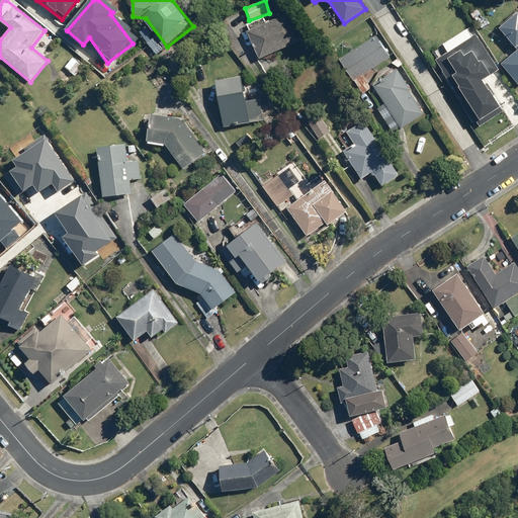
[(517,11),(498,28),(517,52),(501,65),(517,84),(517,11)]
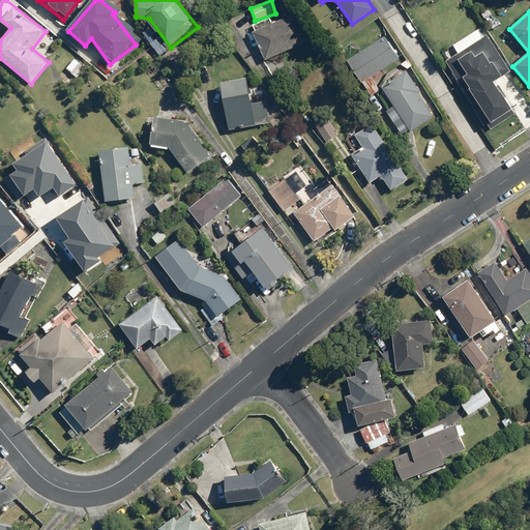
[(300,13),(255,32),(267,61),(312,42),(300,13)]
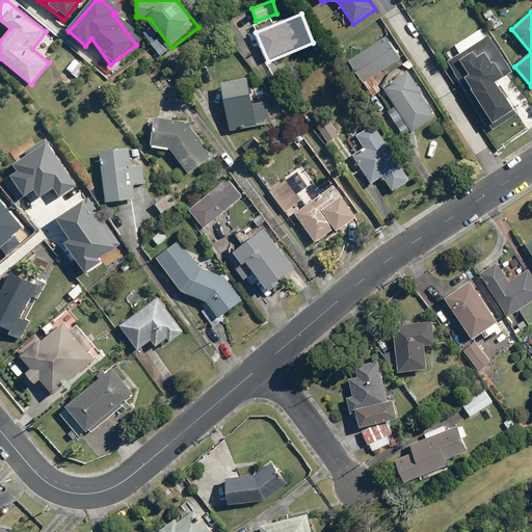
[(402,56),(387,35),(350,61),(366,83),(402,56)]
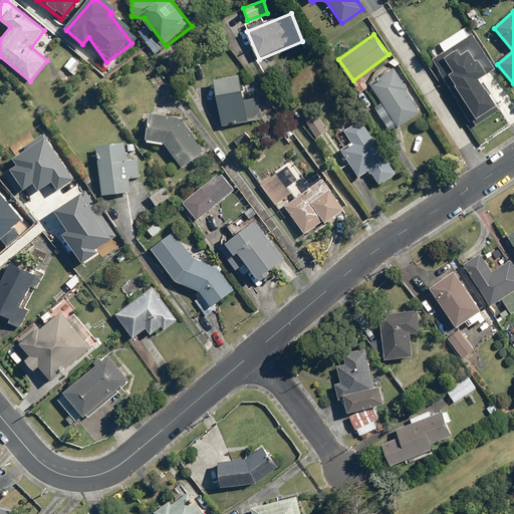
[(495,68),(473,35),(433,60),(476,126),(501,110),(480,77),(495,68)]
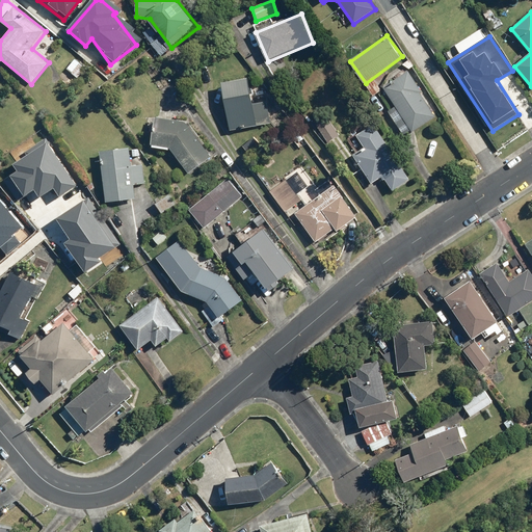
[(78,56),(67,69),(78,81),(90,69),(78,56)]
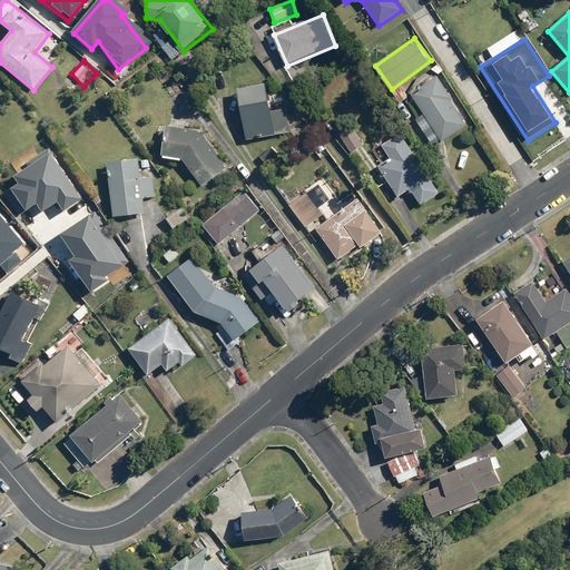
[(439,76),(412,92),(426,115),(418,120),(433,146),(469,124),(439,76)]
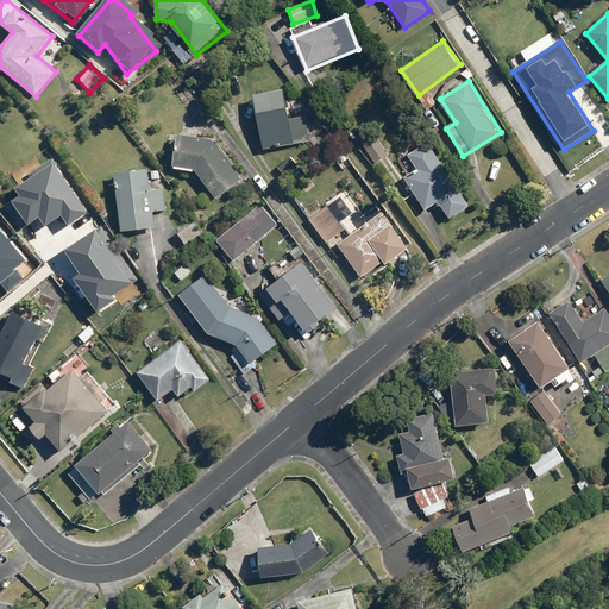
[(286,89),(255,95),(264,151),(311,140),(307,115),(290,119),(286,89)]
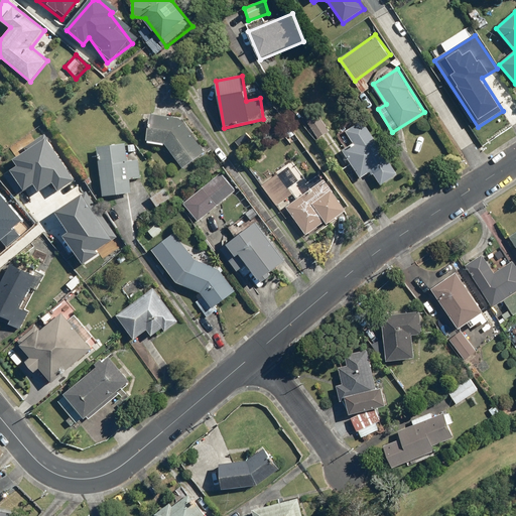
[(330,129),(316,111),(302,122),(315,140),(330,129)]
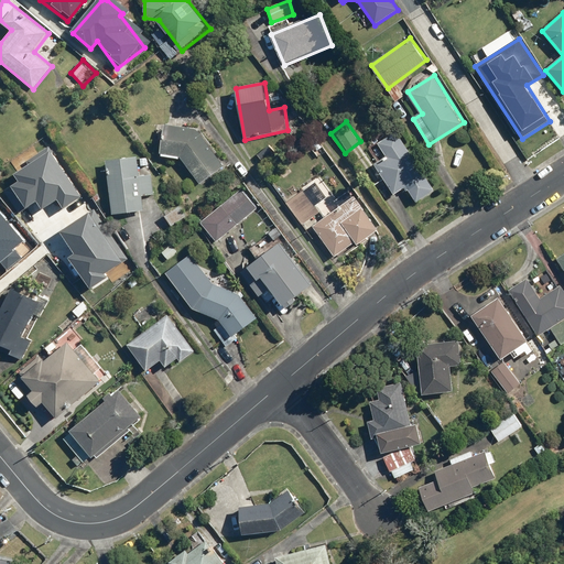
[(201,183),(224,166),(196,128),(165,125),(161,154),(182,158),(201,183)]
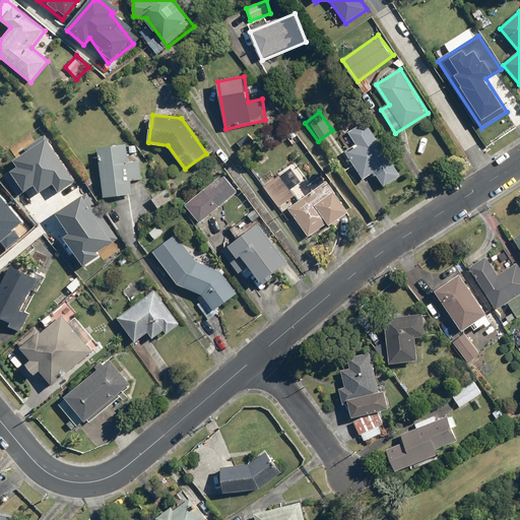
[(402,176),(366,120),(348,132),(356,146),(345,154),(365,183),(377,175),(385,188),(402,176)]
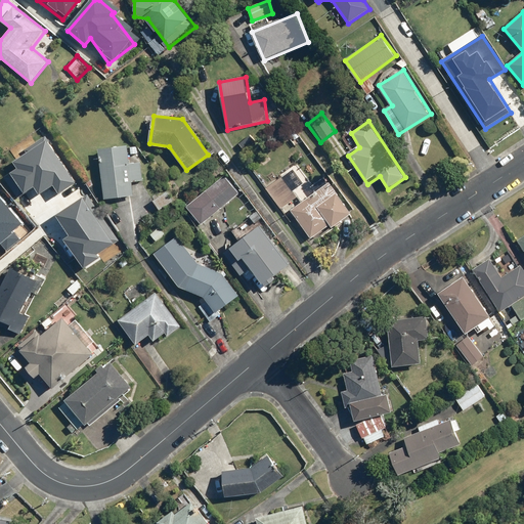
[(75,182),(46,139),(15,159),(19,164),(11,169),(27,192),(35,187),(39,192),(46,187),(52,197),(75,182)]
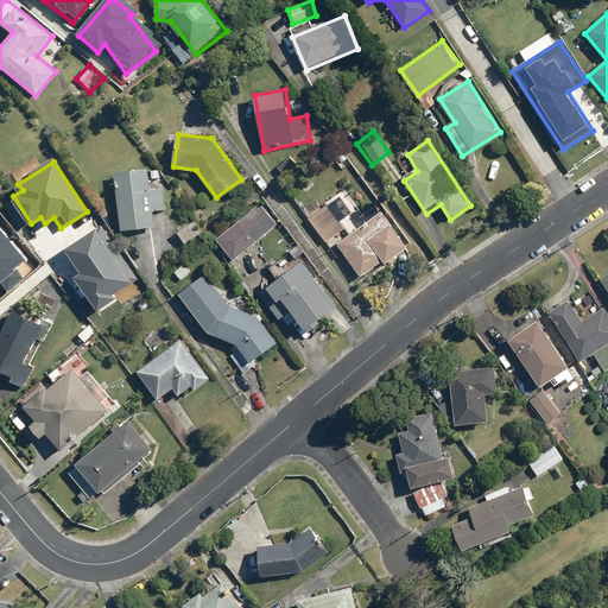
[(149,168),(114,172),(120,233),(157,229),(156,213),(166,211),(164,189),(151,190),(149,168)]
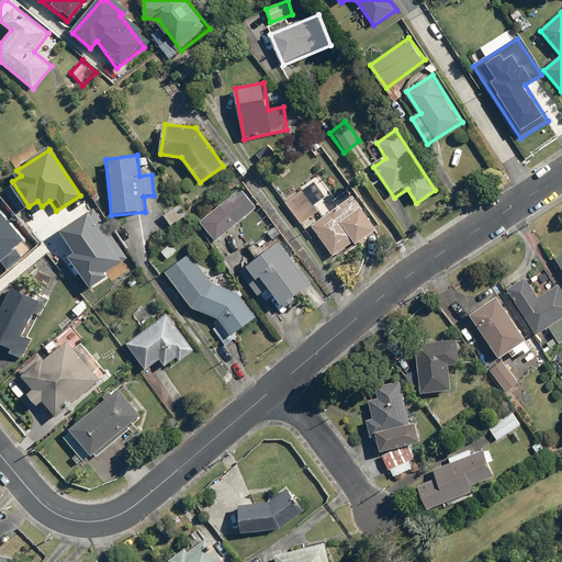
[(255,208),(240,191),(202,223),(216,240),(255,208)]
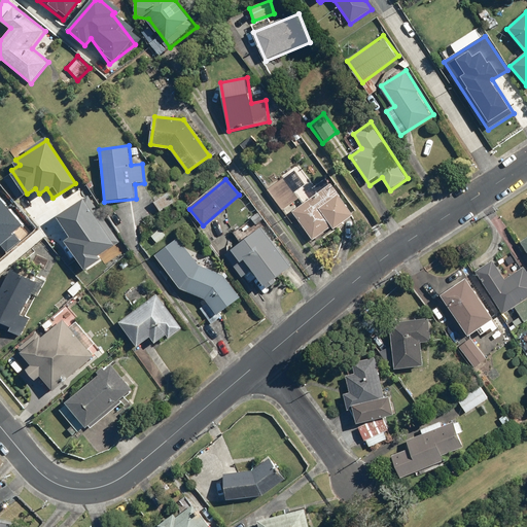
[(355,215),(330,182),(292,212),(314,241),(330,227),(334,232),(355,215)]
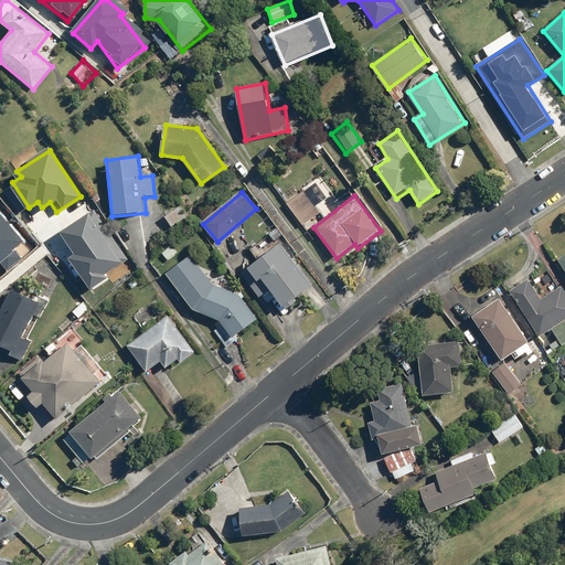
[(181,204),(166,216),(173,227),(190,216),(181,204)]
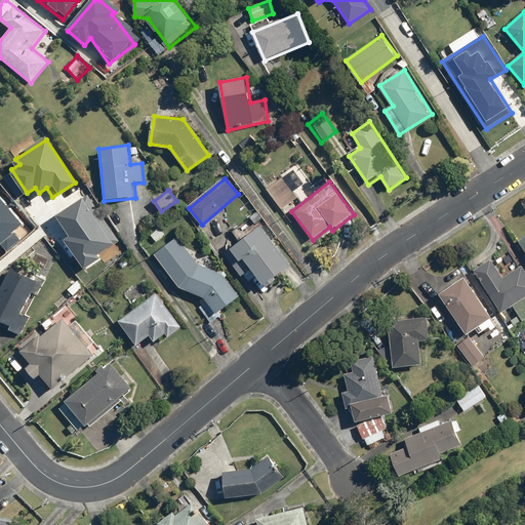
[(114,244),(85,197),(56,213),(69,235),(63,239),(80,268),(98,257),(97,254),(114,244)]
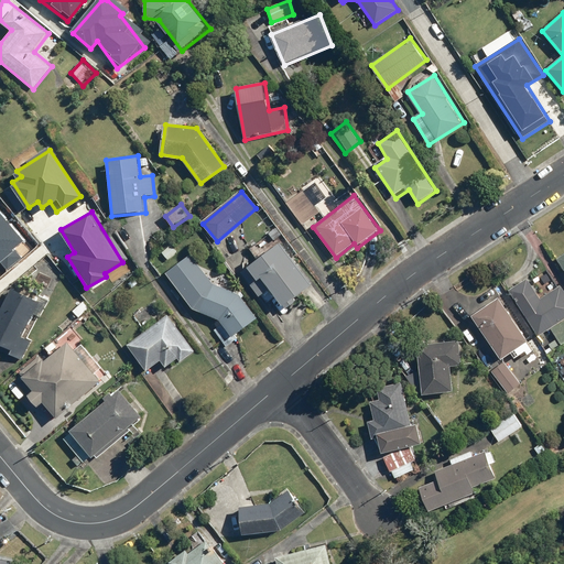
[(324,301),(281,242),(241,270),(267,304),(277,296),(285,307),(307,291),(318,305),(324,301)]
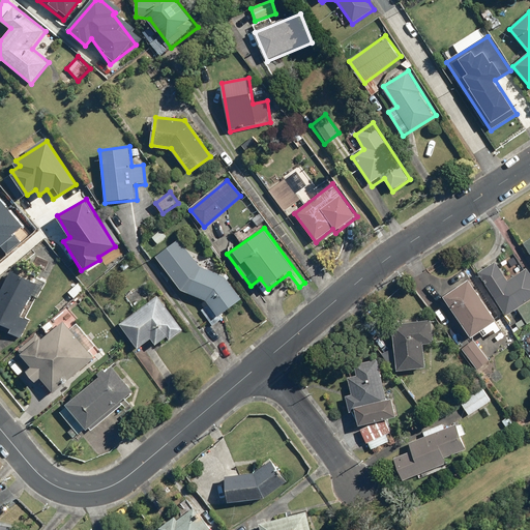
[(0,255),(10,245),(0,232),(0,255)]
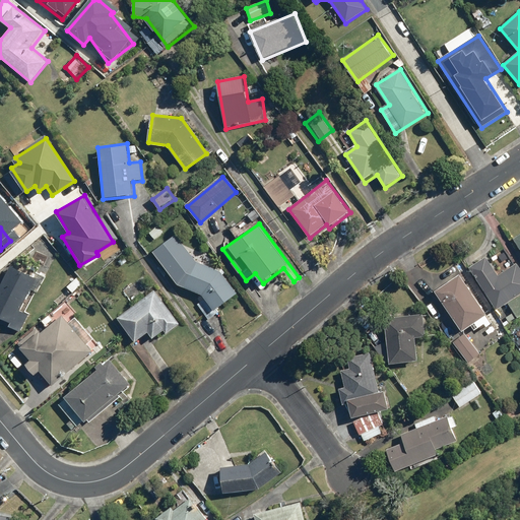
[(214,312),(238,294),(221,273),(196,264),(176,235),(153,251),(179,285),(202,296),(214,312)]
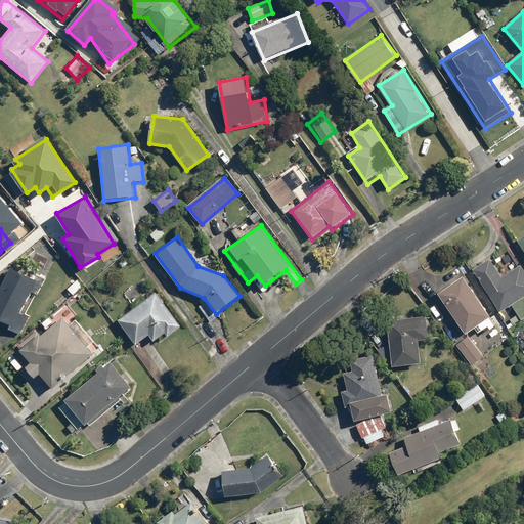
[(490,259),(473,271),(501,312),(523,296),(523,268),(521,264),(503,277),(490,259)]
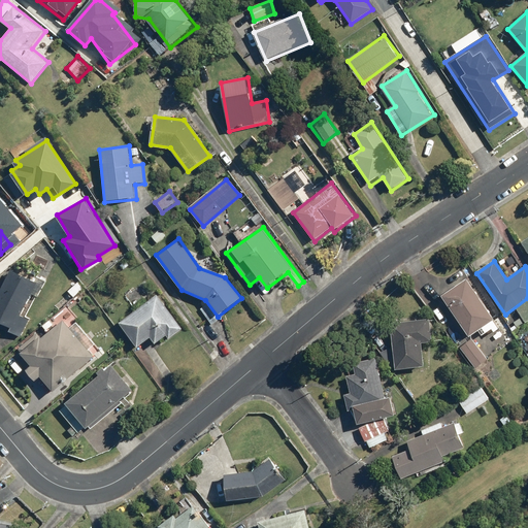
[(37,282),(10,269),(0,292),(0,328),(18,337),(27,319),(22,316),(37,282)]
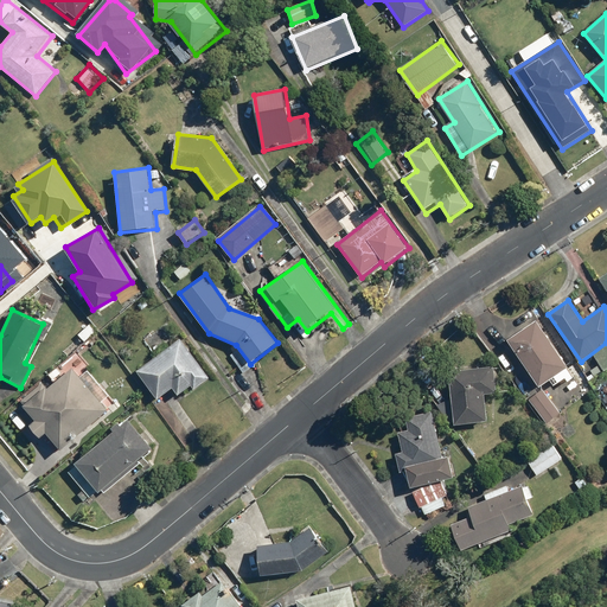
[(576,377),(537,320),(508,342),(541,388),(551,381),(555,387),(567,378),(569,382),(576,377)]
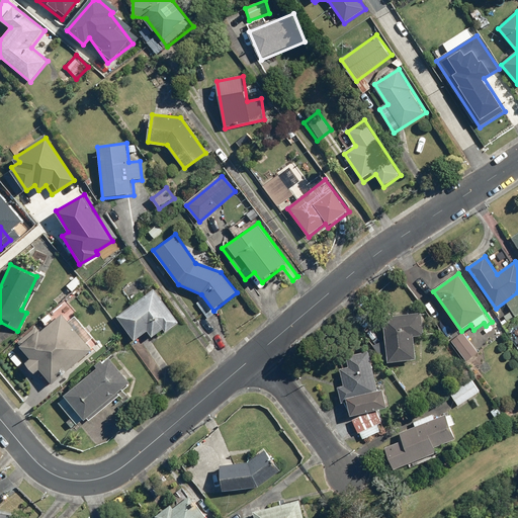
[(179,324),(154,289),(116,318),(135,342),(147,334),(152,340),(165,330),(167,332),(179,324)]
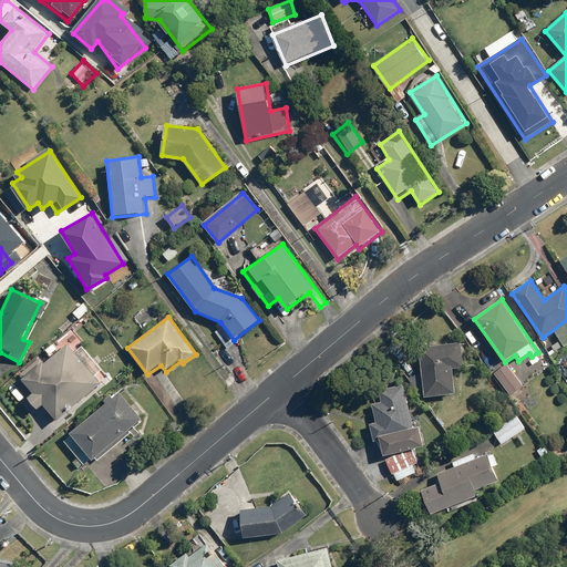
[(103,369),(75,334),(58,350),(52,344),(45,350),(51,356),(43,364),(35,357),(17,375),(33,392),(27,399),(40,413),(47,406),(61,421),(100,382),(95,378),(103,369)]
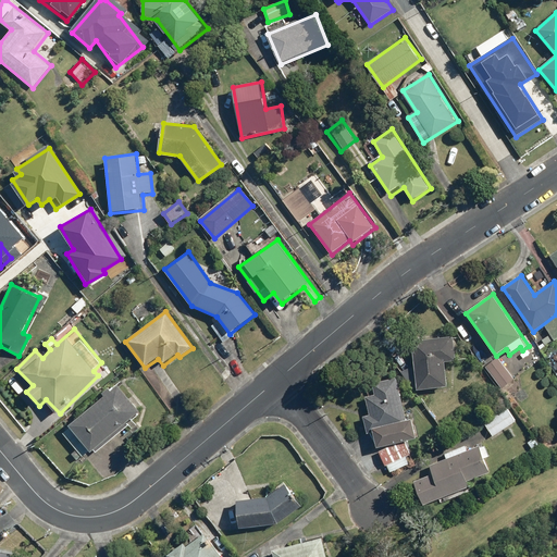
[(455,336),(412,341),(418,388),(448,385),(446,361),(457,360),(455,336)]
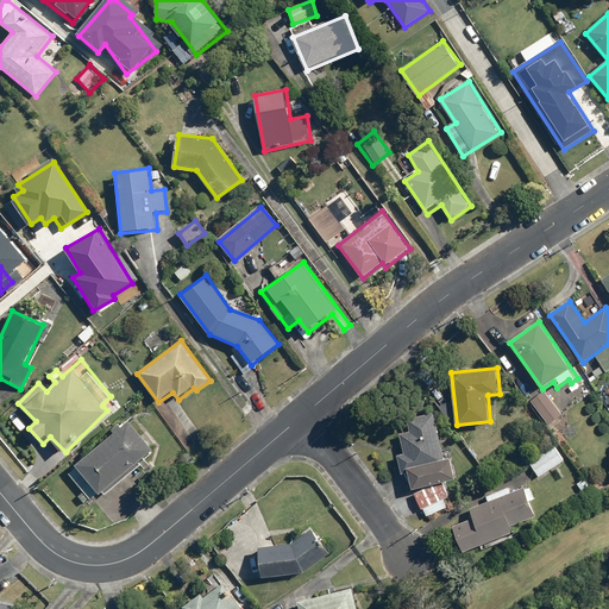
[(562,414),(547,396),(535,405),(550,424),(562,414)]
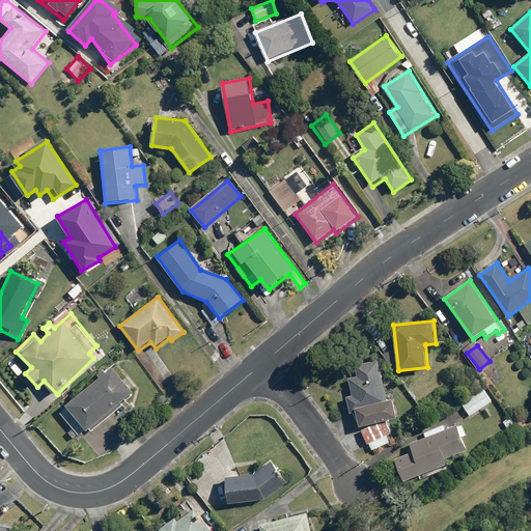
[(158,355),(143,365),(166,396),(180,387),(158,355)]
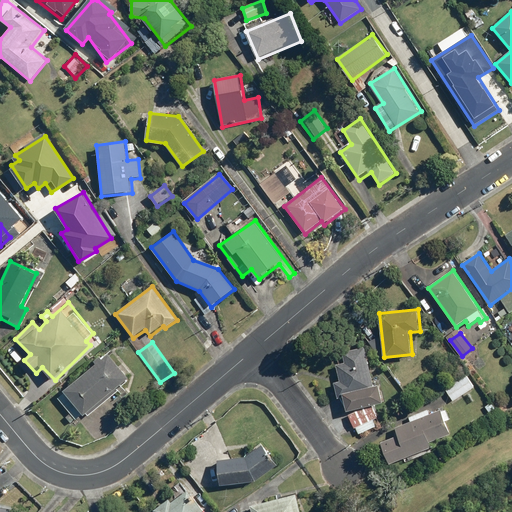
[(374,385),(365,347),(341,353),(343,364),(336,365),(340,381),(334,382),(337,398),(344,397),(348,411),(385,403),(381,384),(374,385)]
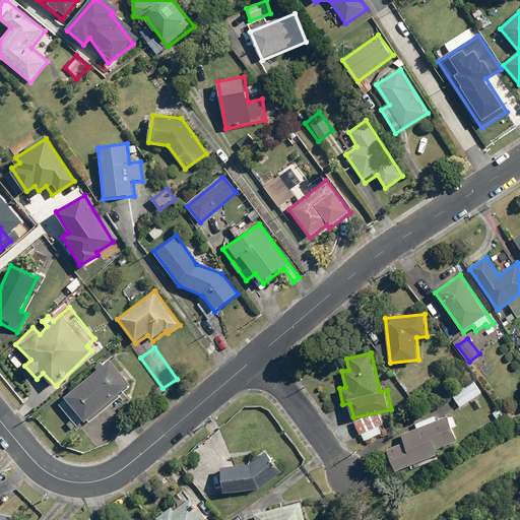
[(124,403),(132,396),(126,389),(131,385),(110,361),(105,365),(101,361),(92,368),(96,372),(59,404),(77,426),(83,419),(86,424),(118,396),(124,403)]
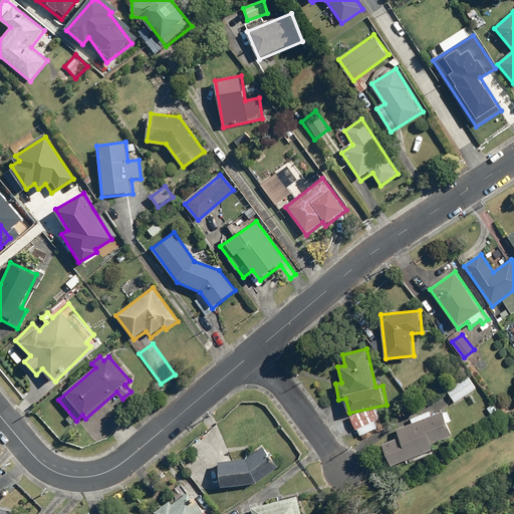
[(477,389),(469,376),(448,391),(456,403),(477,389)]
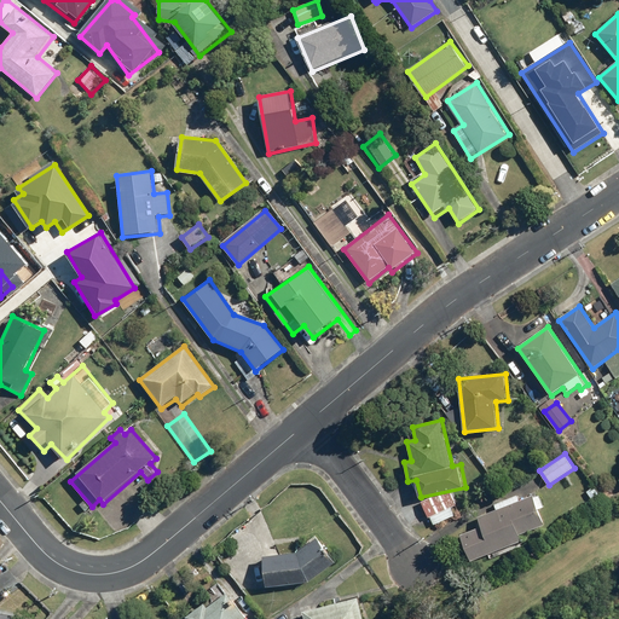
[(533,497),(478,516),(482,528),(460,536),(469,562),(524,543),(520,533),(544,525),(533,497)]
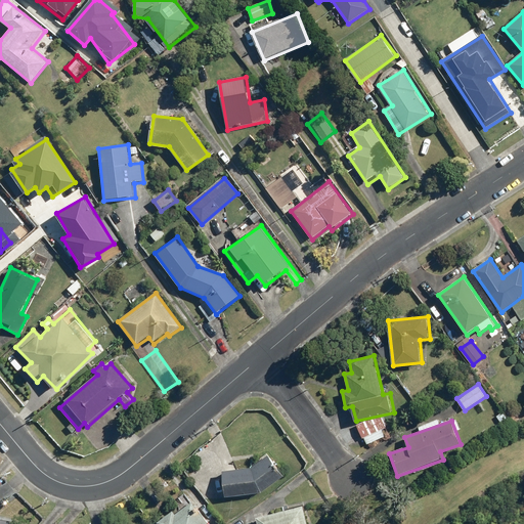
[(252,468),(223,472),(226,497),(262,493),(285,476),(268,455),(252,468)]
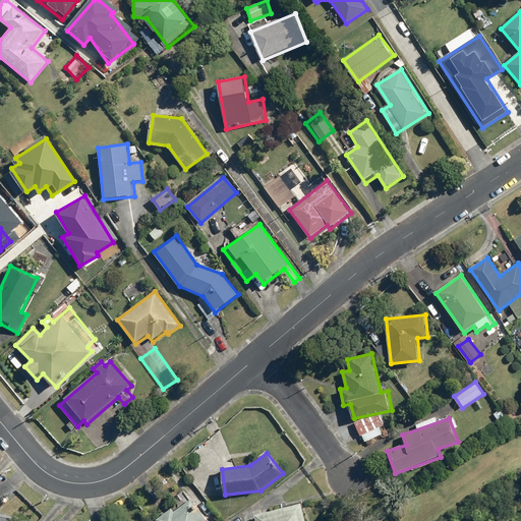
[(207,520),(189,497),(158,520),(159,520),(207,520)]
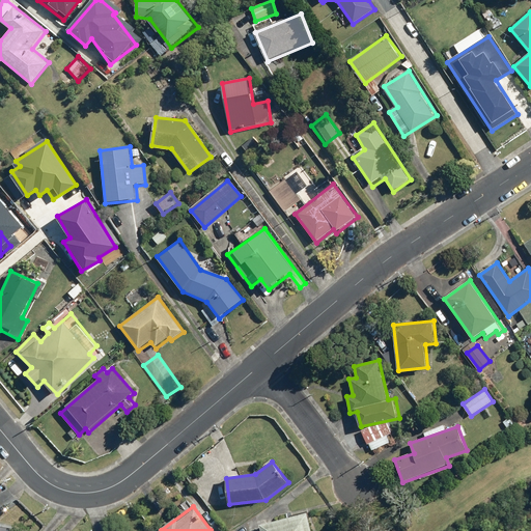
[(311,530),(308,514),(260,527),(261,530),(311,530)]
